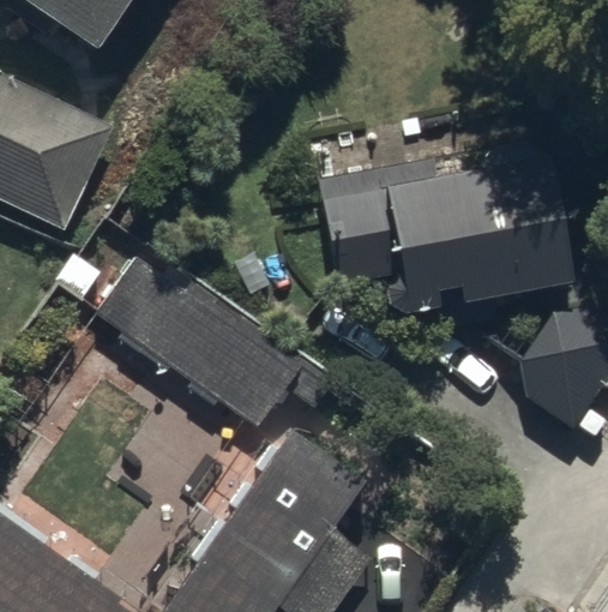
[(25,0),(95,47),(127,0),(25,0)]
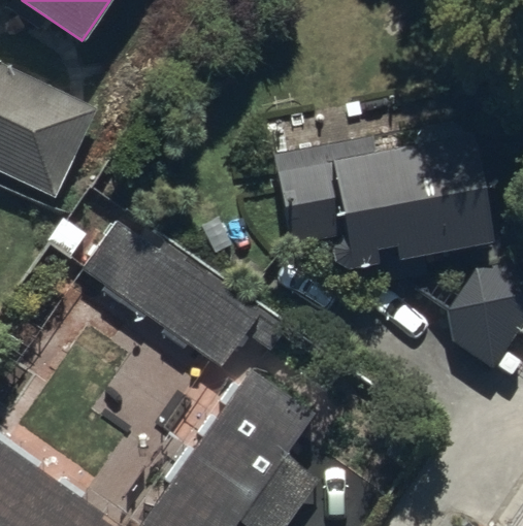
[(0,64),(0,173),(56,200),(98,111),(0,64)]
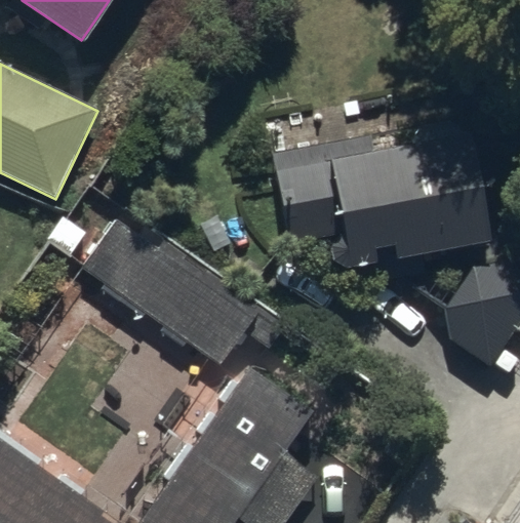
[(375,132),(273,153),(291,242),(323,236),(329,268),(377,258),(374,243),(390,240),(394,258),(491,239),(470,127),(378,146),(375,132)]
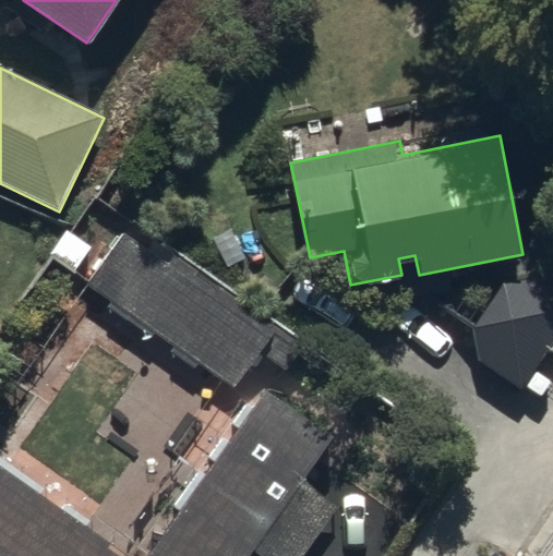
[(280,328),(177,256),(170,266),(121,231),(86,281),(111,299),(107,306),(151,337),(152,335),(172,349),(171,351),(199,371),(202,365),(237,390),(280,328)]
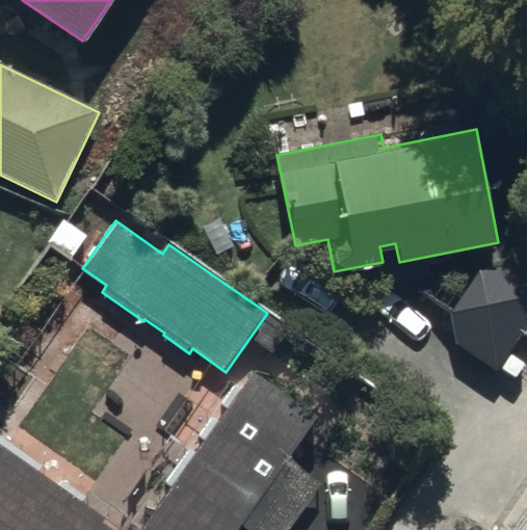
[(457,344),(497,371),(526,326),(526,277),(492,255),(451,315),(457,344)]
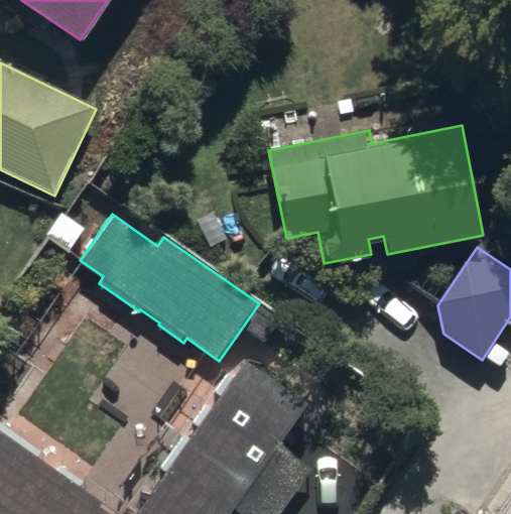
[(119,513),(0,427),(0,513),(233,513),(290,513),(328,464),(291,437),(315,402),(250,355),(134,513),(119,513)]
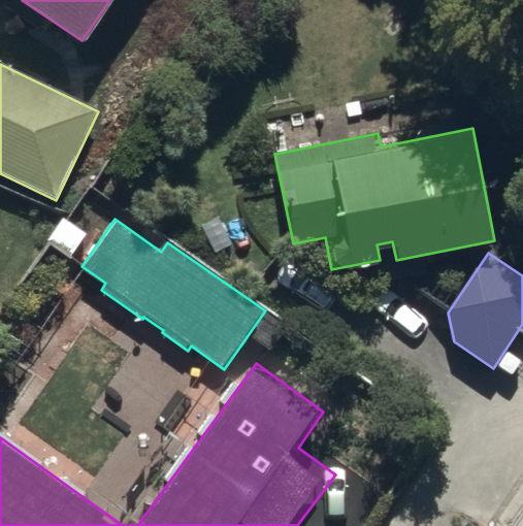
All buildings are outlined.
